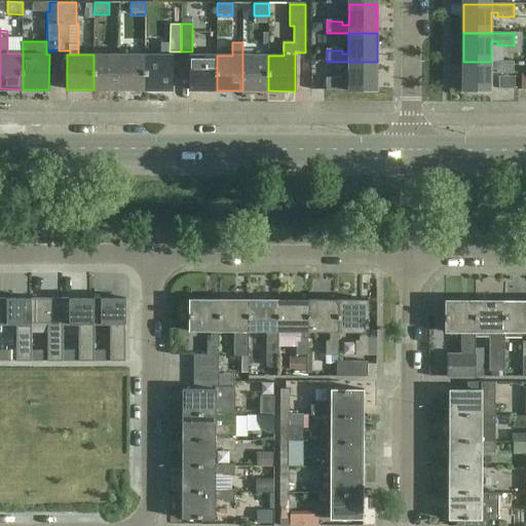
[(119,54),(94,54),(94,89),(119,89),(119,54)]
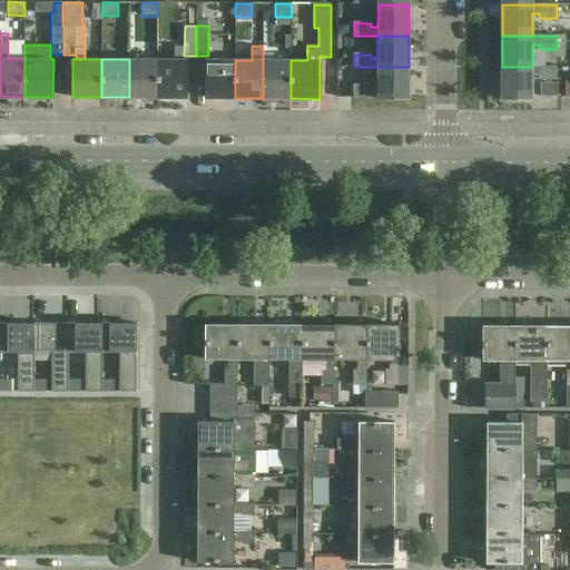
[(158,59),(129,59),(129,97),(157,97),(158,59)]
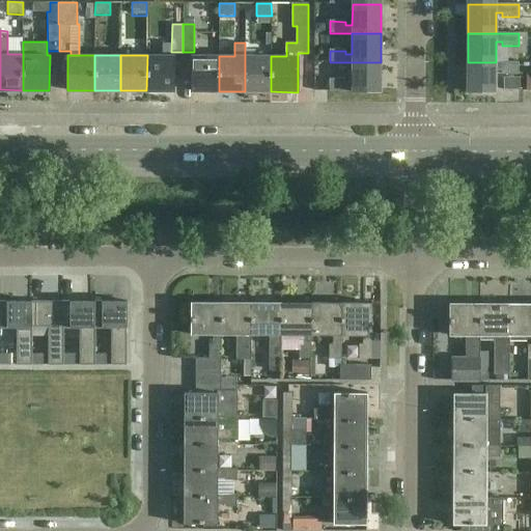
[(147,55),(146,90),(173,91),(173,55),(147,55)]
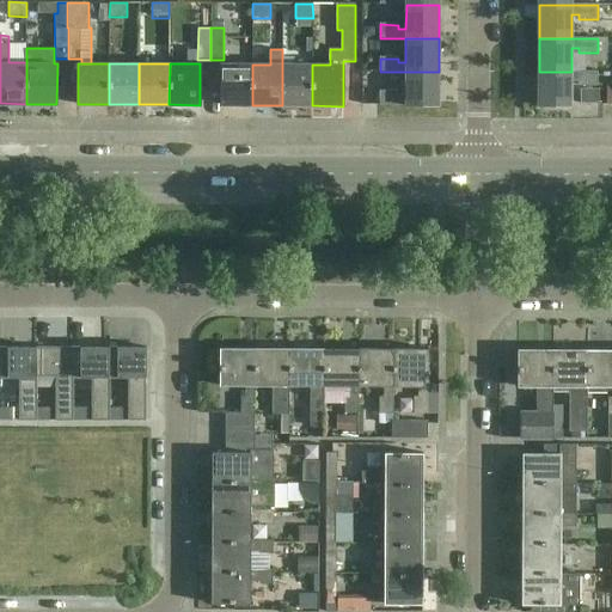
[(252,105),(252,65),(221,63),(221,105),(252,105)]
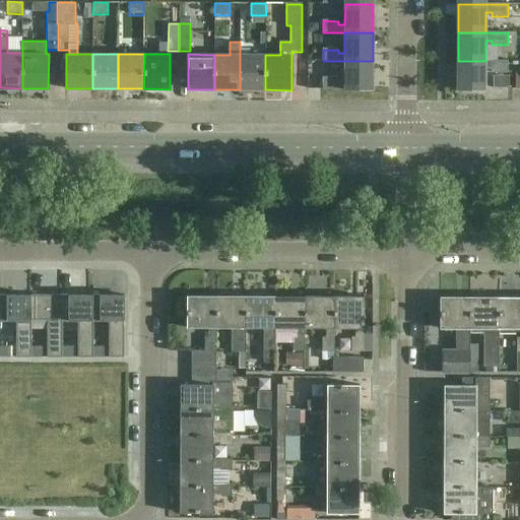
[(240,55),(240,89),(265,89),(265,55),(240,55)]
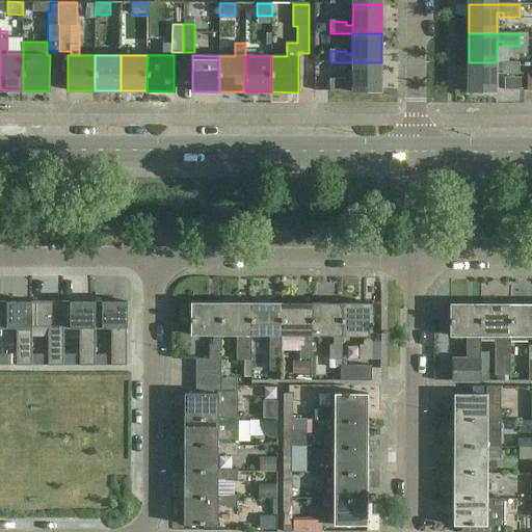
[(346,83),(346,80),(330,79),(330,91),(352,91),(352,92),(381,92),(381,62),(352,62),(352,83),(346,83)]
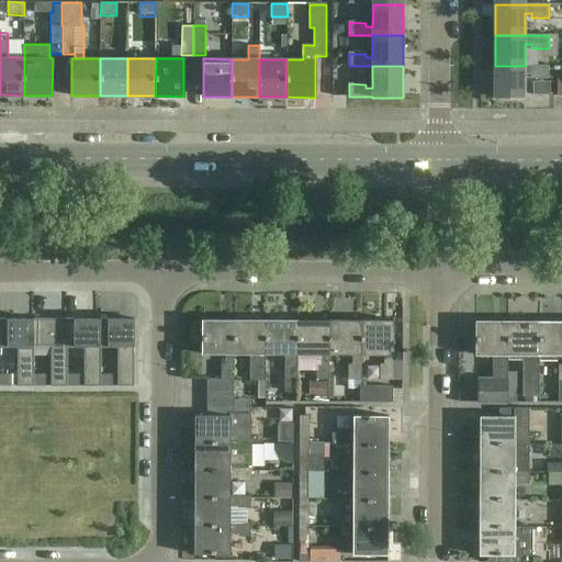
[(549,66),(525,66),(495,66),(495,98),(525,98),(525,75),(531,75),(531,79),(549,79),(549,66)]
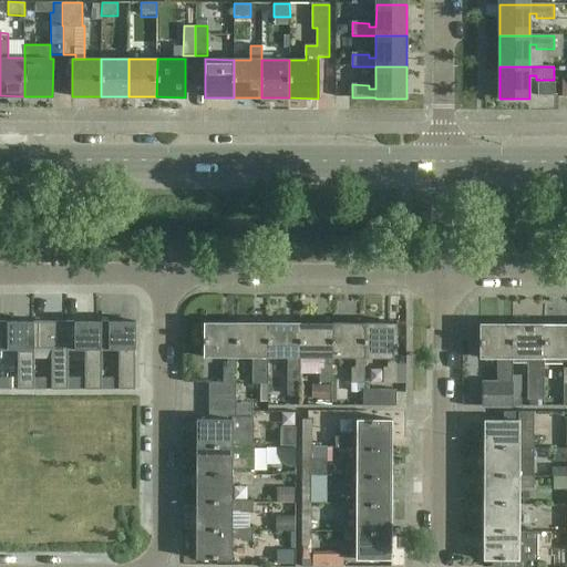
[(0,321),(0,348),(17,349),(17,389),(33,389),(33,378),(34,349),(32,349),(33,321),(0,321)]
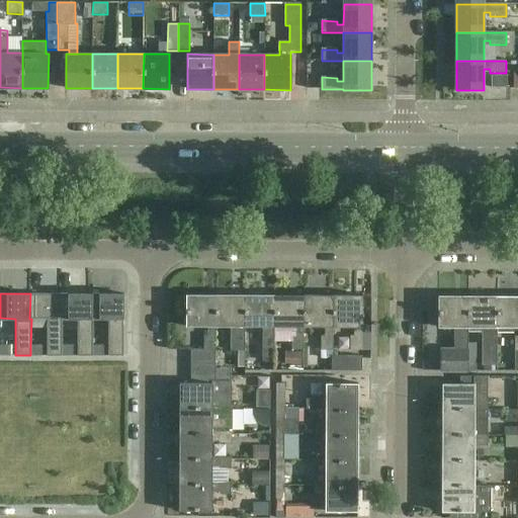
[(61,319),(61,294),(30,293),(29,319),(31,319),(47,319),(47,356),(62,356),(62,345),(62,319),(61,319)]
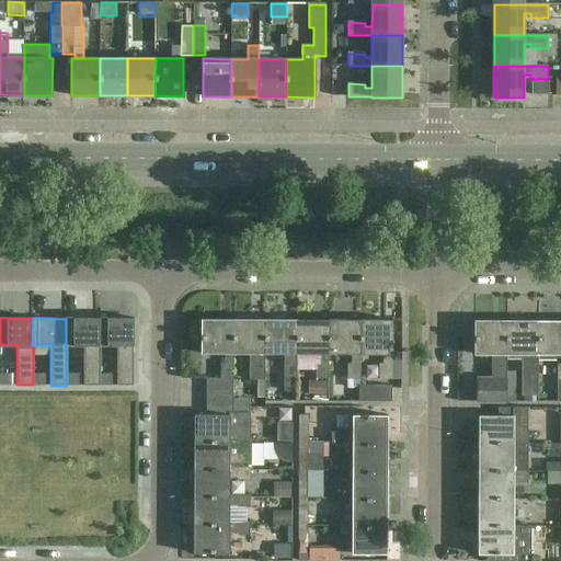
[(99,319),(99,346),(117,345),(117,385),(134,385),(134,318),(99,319)]
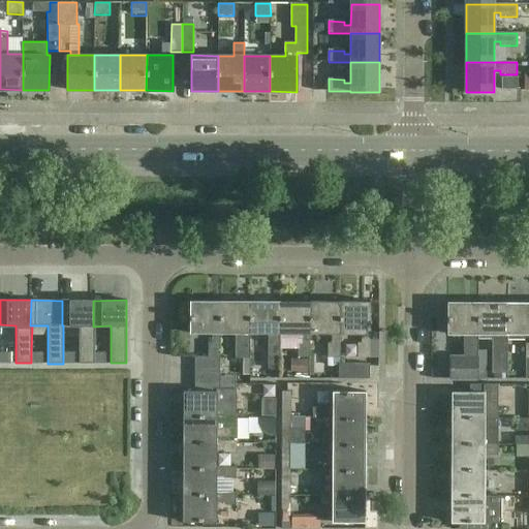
[(93,327),(93,301),(62,301),(62,325),(63,325),(79,325),(79,364),(94,364),(94,363),(94,352),(93,327)]
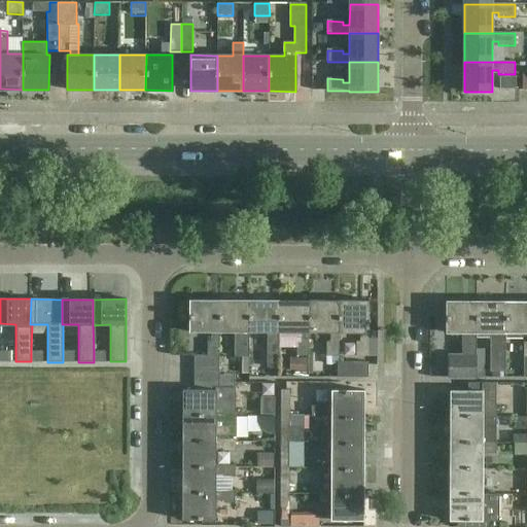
[(194,356),(194,367),(220,367),(220,332),(219,300),(188,300),(188,332),(211,332),(211,342),(207,342),(207,356),(194,356)]
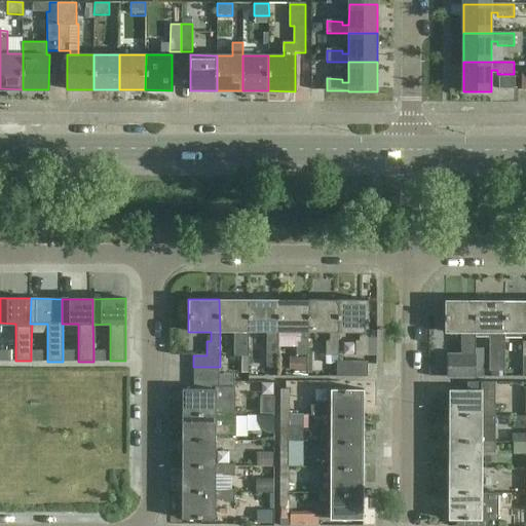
[(249,355),(250,332),(249,299),(219,299),(220,332),(240,332),(240,341),(236,341),(236,355),(249,355)]
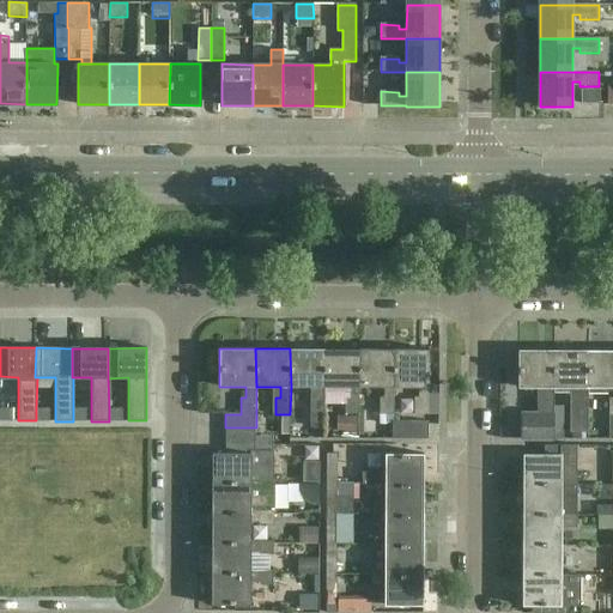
[(290,349),(291,387),(315,388),(315,398),(310,398),(310,414),(325,414),(325,388),(325,350),(290,349)]
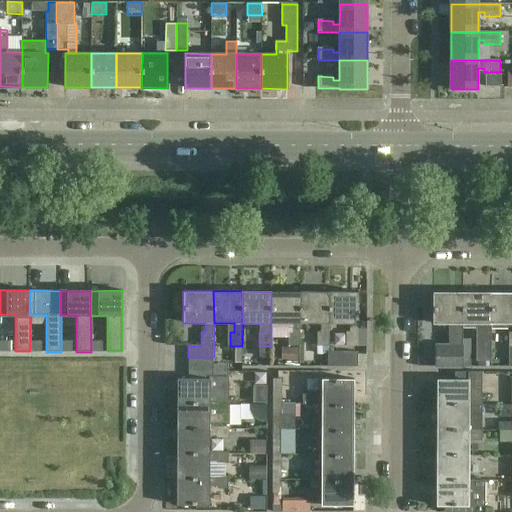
[(300,292),(271,292),(271,324),(292,324),(292,332),(288,332),(288,346),(300,346),(300,324),(300,292)]
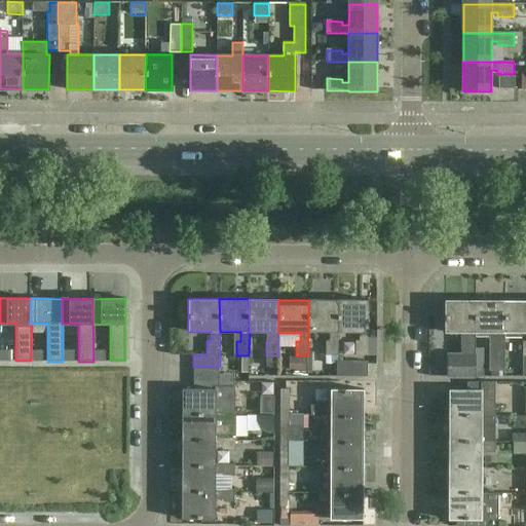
[(308,300),(308,333),(330,333),(330,341),(326,341),(326,355),(338,355),(338,332),(338,300),(308,300)]
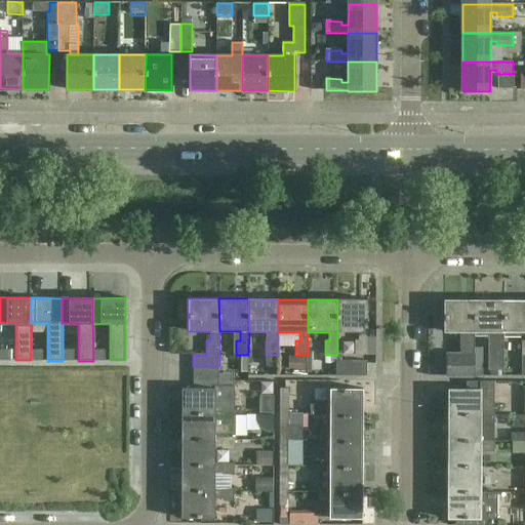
[(368,299),(337,299),(337,331),(359,331),(359,340),(355,340),(355,355),(366,355),(366,331),(367,332),(368,299)]
